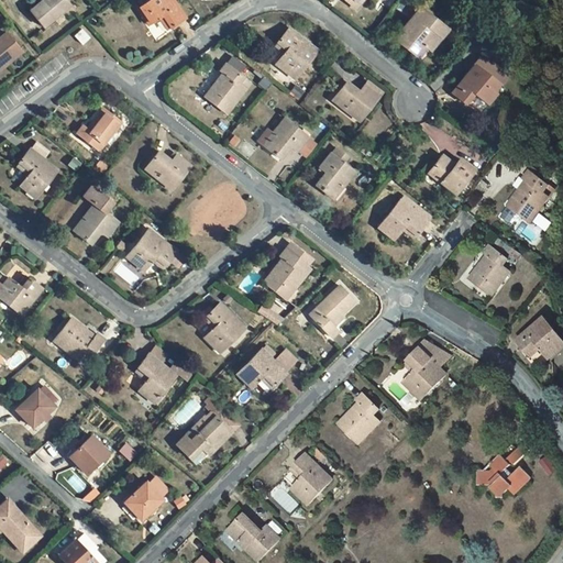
[(45,0),(43,2),(42,1),(30,11),(44,28),(72,6),(66,0),(45,0)]
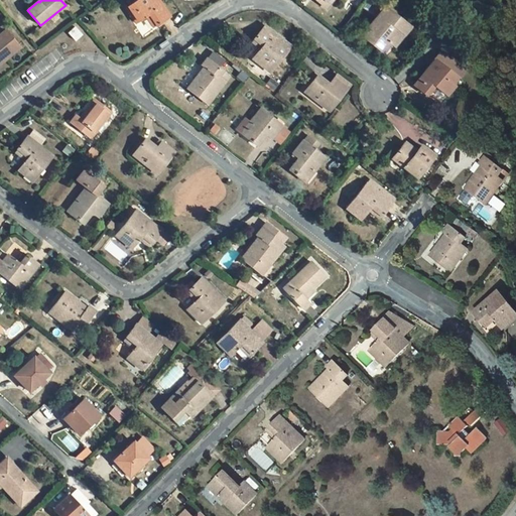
[(136,23),(146,16),(149,13),(157,25),(170,16),(158,0),(136,0),(125,8),(136,23)]
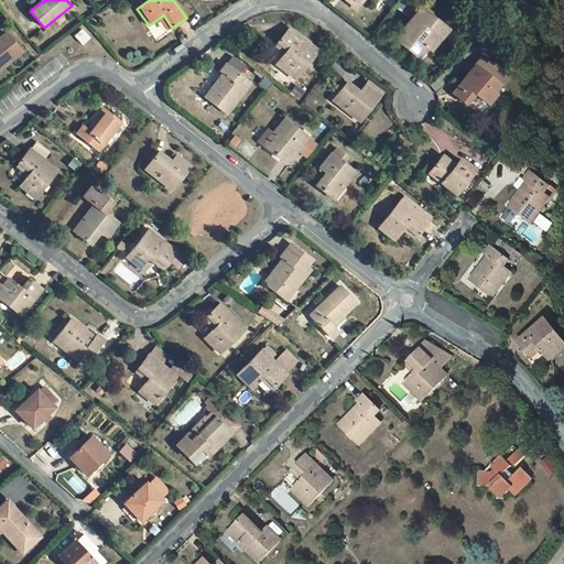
[(356,9),(362,0),(356,0),(351,6),(356,9)]
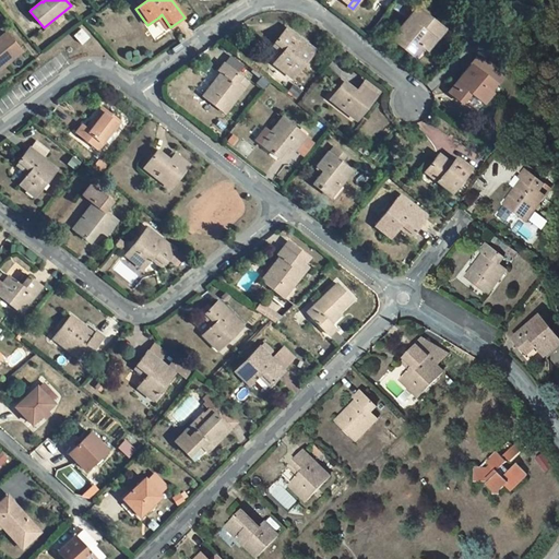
[(405,43),(402,47),(415,57),(424,47),(433,34),(438,37),(444,28),(417,7),(394,35),(405,43)]
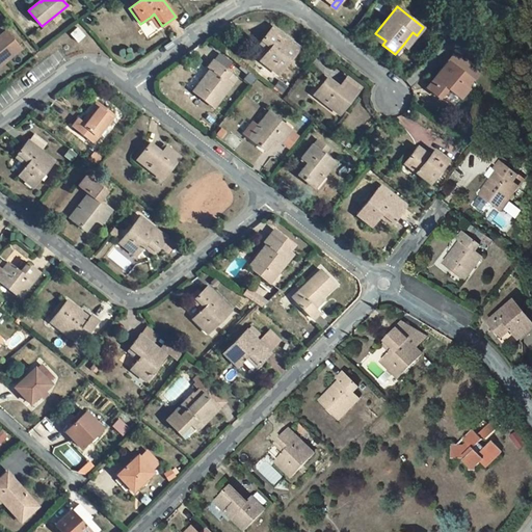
[(159,28),(162,26),(154,14),(151,17),(159,28)]
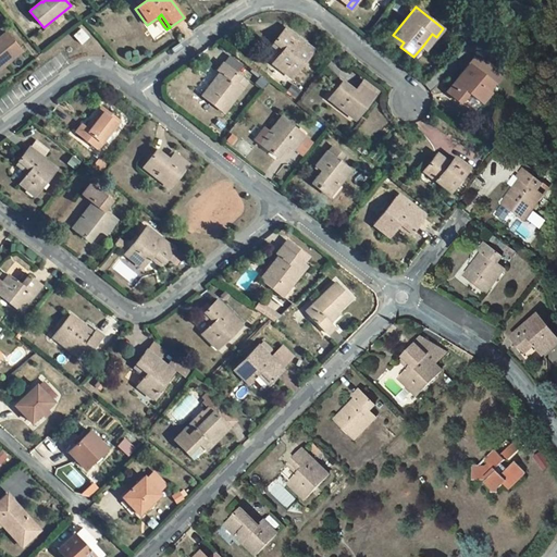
[(284,50),(282,52),(273,64),(292,78),(313,50),(285,27),(273,42),(284,50)]
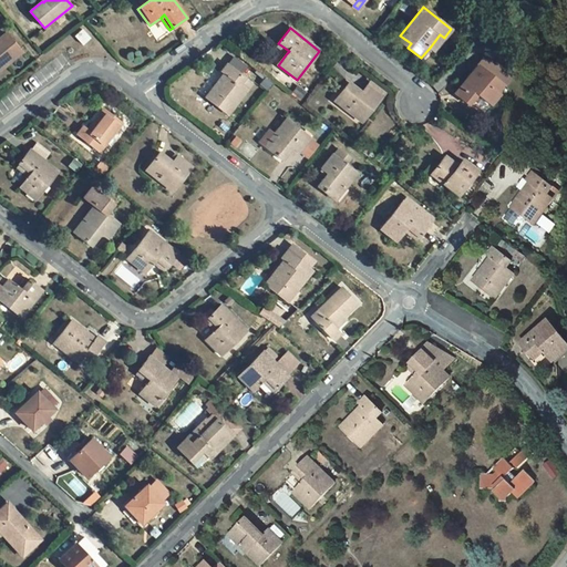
[(90,38),(83,30),(75,37),(83,44),(90,38)]
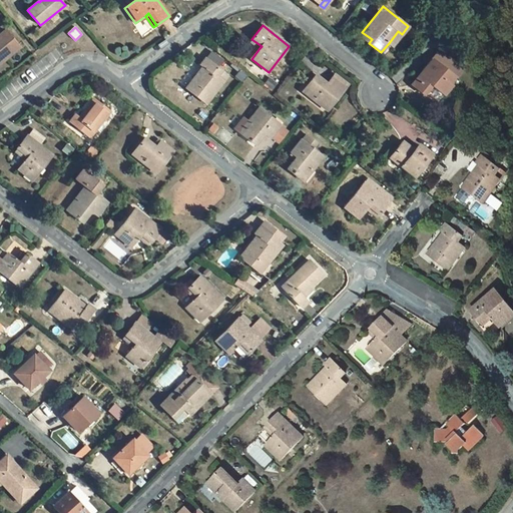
[(0,63),(19,47),(5,29),(0,33),(0,63)]
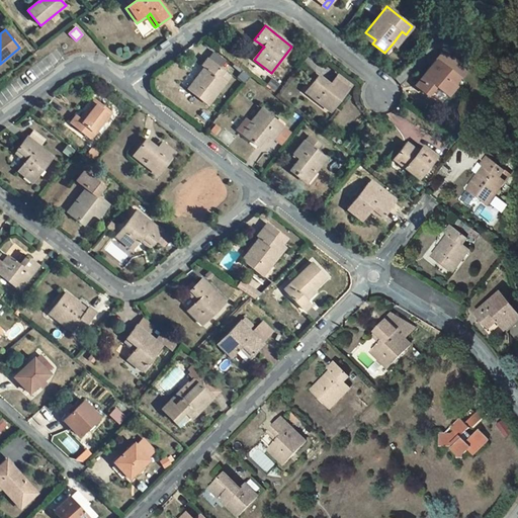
[(396,47),(406,34),(402,31),(393,44),(396,47)]
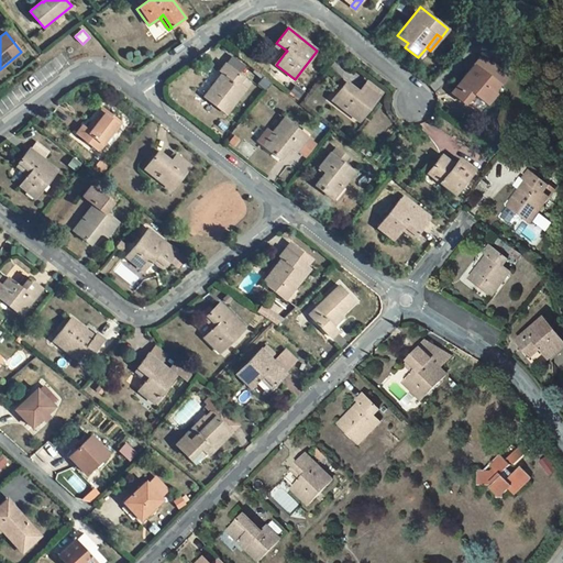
[(394,40),(405,47),(408,43),(397,35),(394,40)]
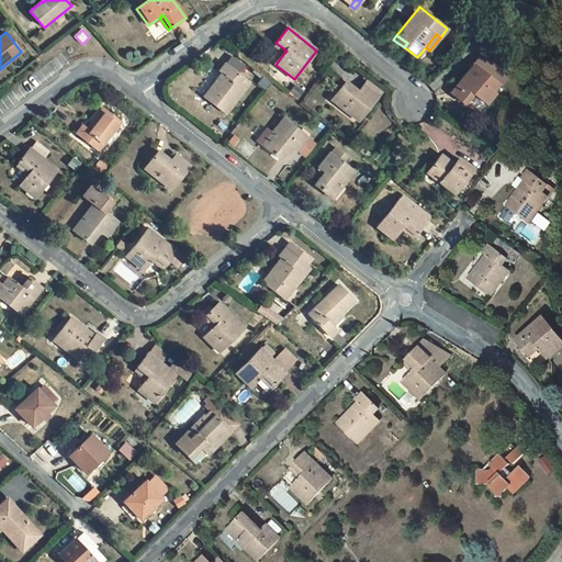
[(273,45),(284,53),(287,51),(276,43),(273,45)]
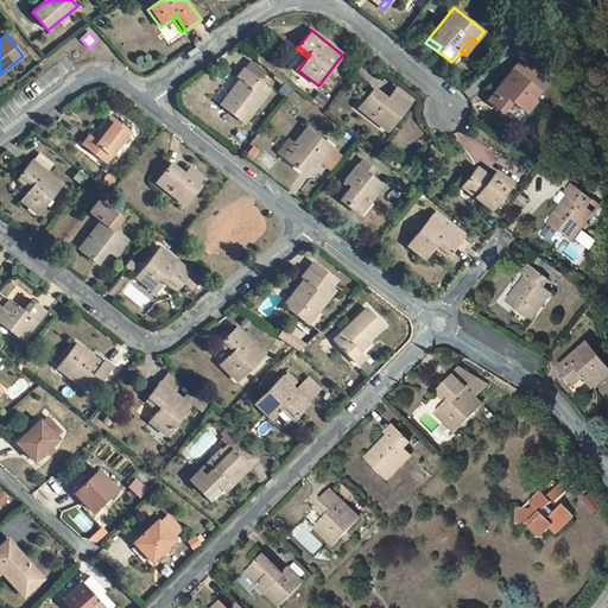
[(238,76),(240,78),(244,81),(239,87),(236,84),(221,105),(245,122),(271,90),(244,69),(238,76)]
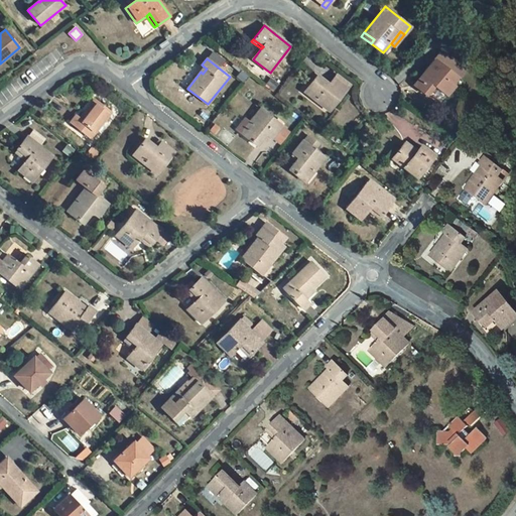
[(434,85),(437,88),(446,95),(460,80),(434,59),(414,85),(426,95),(434,85)]
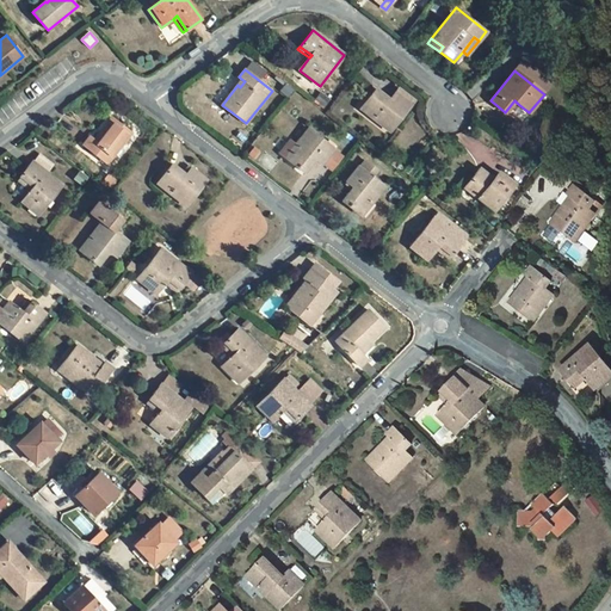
[(292,90),(283,81),(279,87),(289,94),(292,90)]
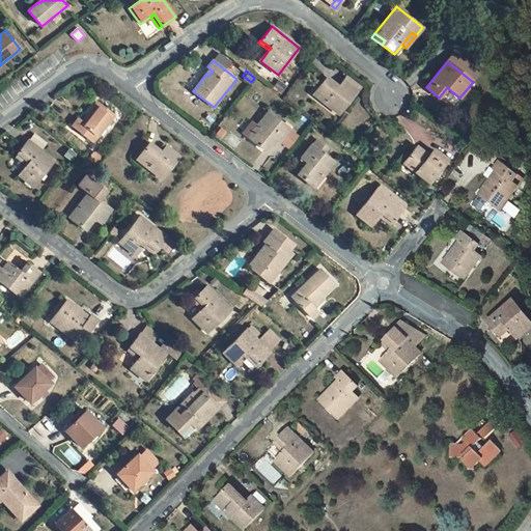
[(328,101),(326,104),(339,114),(360,88),(351,81),(348,84),(343,81),(339,86),(327,77),(316,91),(328,101)]
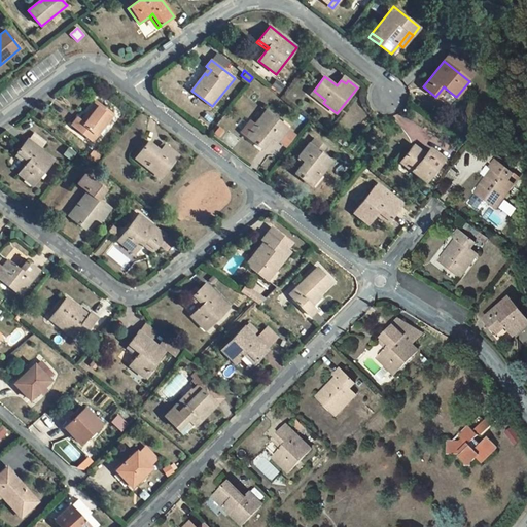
[(284,85),(277,80),(273,85),(280,92),(284,85)]
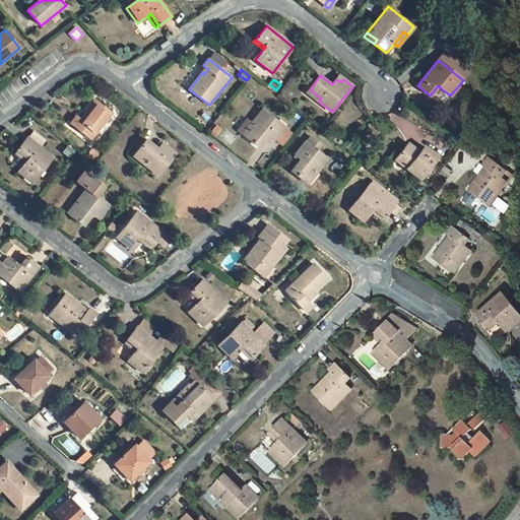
[(433,98),(441,88),(438,85),(430,95),(433,98)]
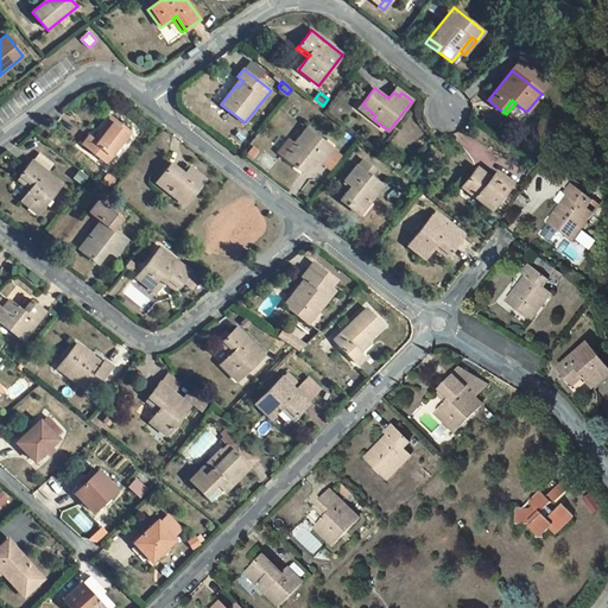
[(359,108),(373,119),(375,115),(362,105),(359,108)]
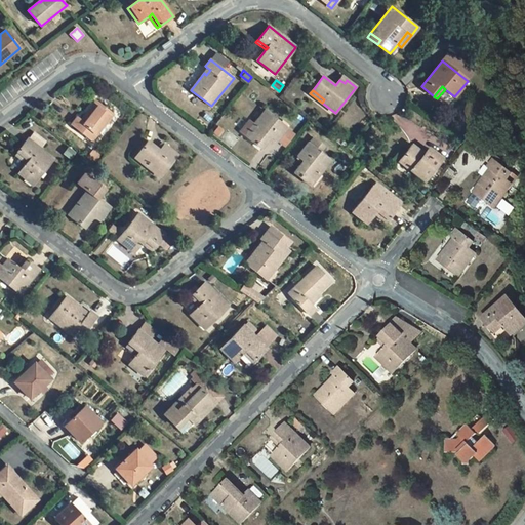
[(81,120),(79,118),(75,115),(70,122),(92,140),(113,114),(96,101),(86,114),(81,120)]
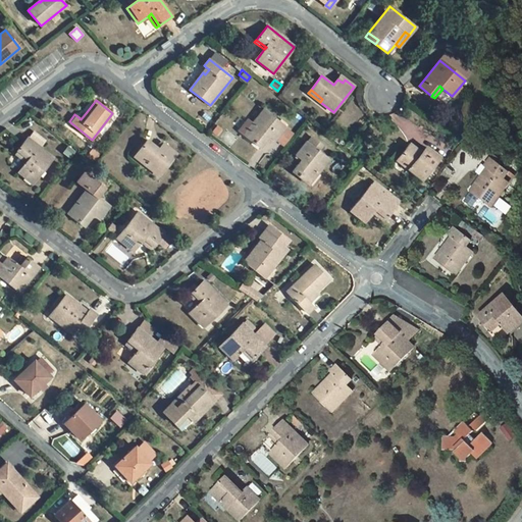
[(249,120),(240,132),(247,137),(260,148),(269,136),(275,141),(276,140),(285,127),(263,109),(253,123),(249,120)]
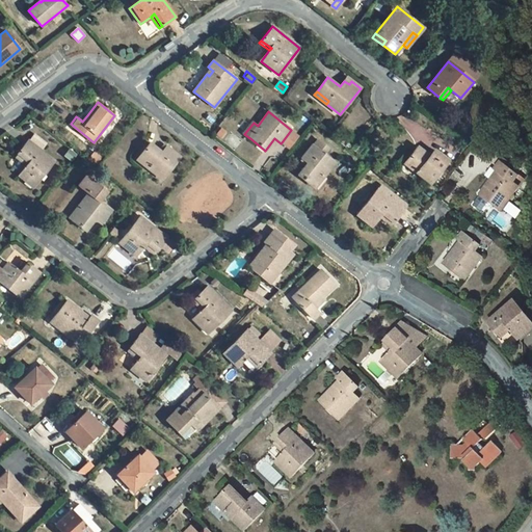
[(291,130),(282,142),(289,149),(298,136),(291,130)]
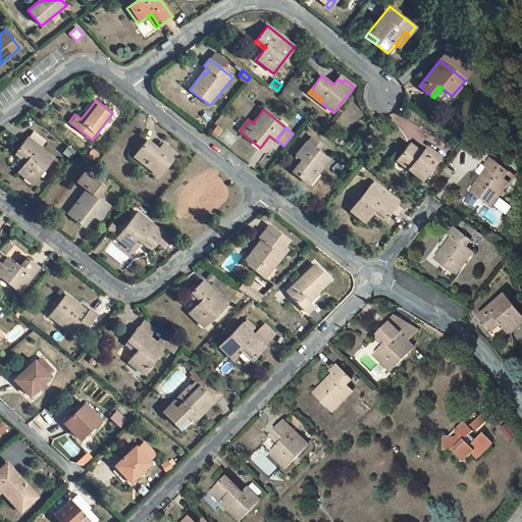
[(35,132),(30,139),(40,147),(45,140),(35,132)]
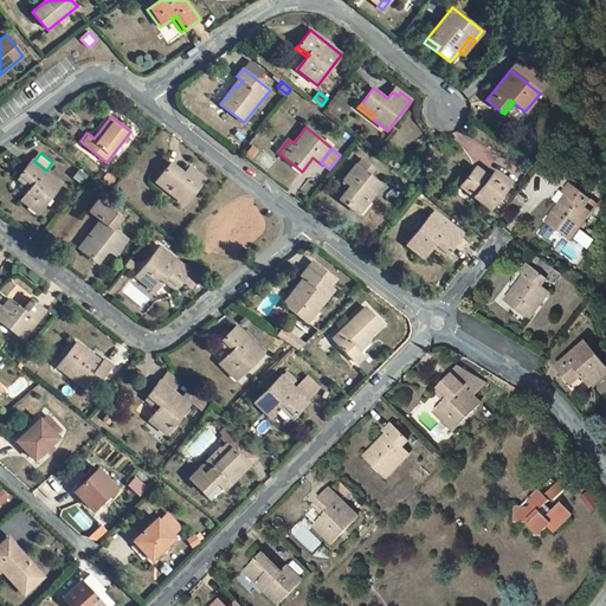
[(366,198),(369,201),(381,186),(369,176),(366,173),(369,166),(361,159),(343,180),(350,185),(340,199),(355,211),(366,198)]
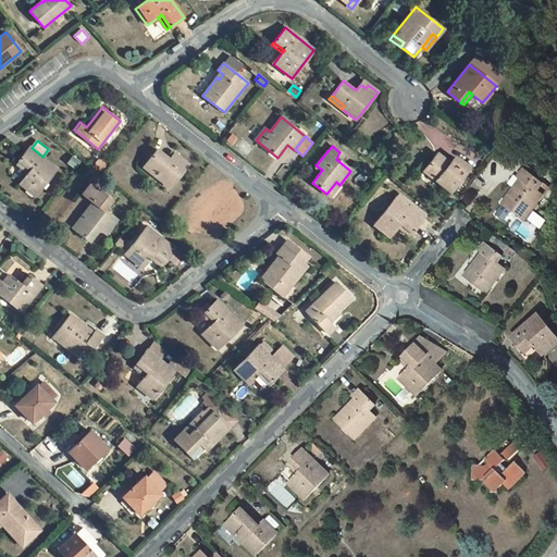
[(31,170),(27,173),(20,184),(36,196),(57,169),(42,157),(32,148),(29,147),(20,161),(31,170)]
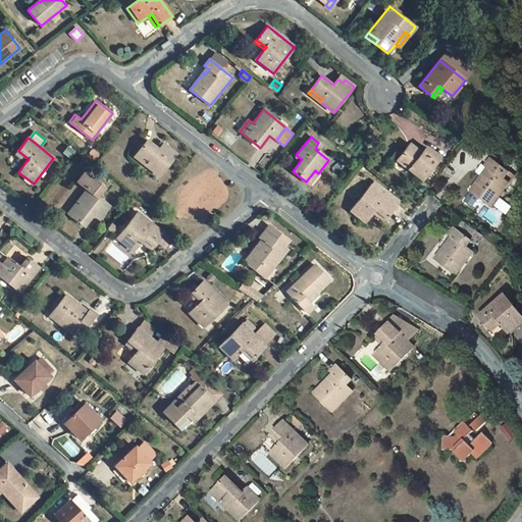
[(148,162),(146,165),(159,175),(176,154),(163,143),(159,149),(147,140),(137,153),(148,162)]
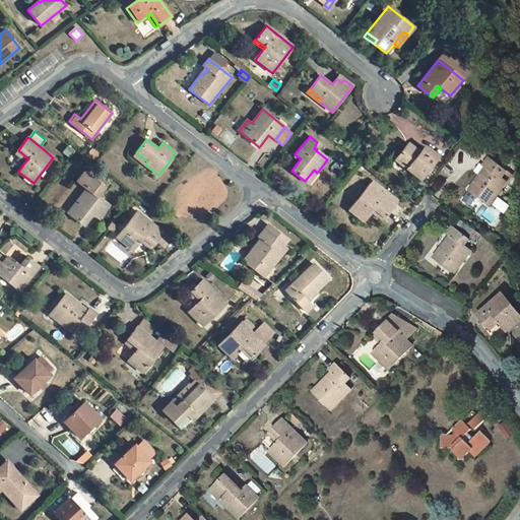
[(409,166),(407,169),(420,179),(438,156),(425,146),(419,152),(408,143),(397,157),(409,166)]
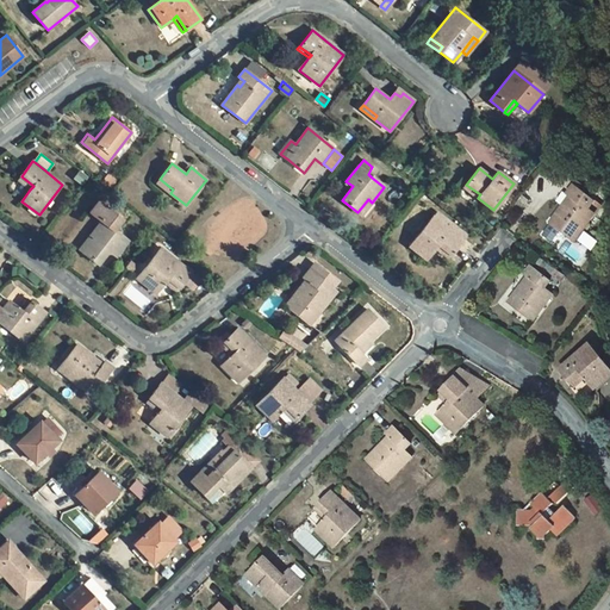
[(117,181),(109,175),(101,182),(111,190),(117,181)]
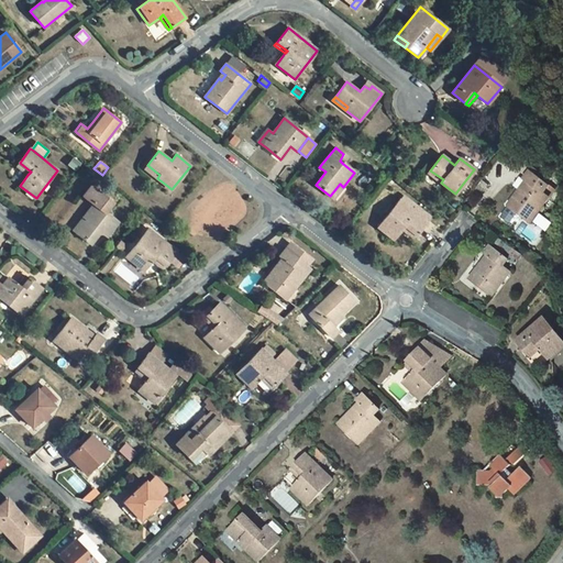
[(17,166),(28,175),(31,172),(20,163),(17,166)]
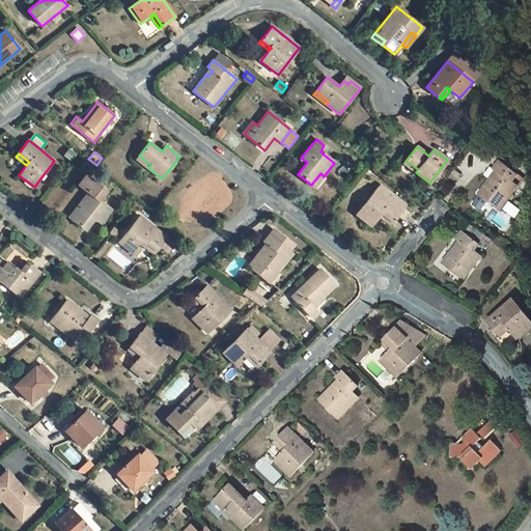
[(136,159),(148,168),(150,165),(139,156),(136,159)]
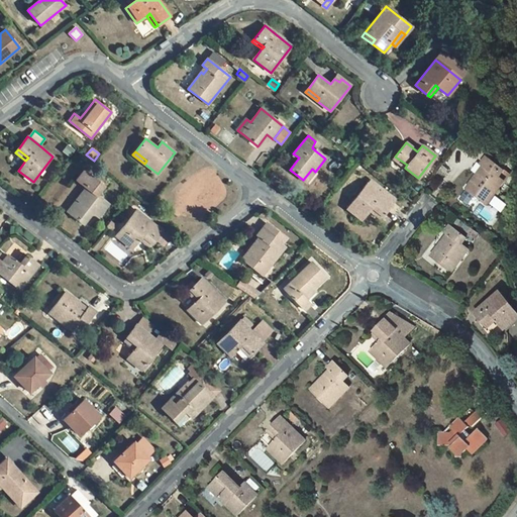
[(393,159),(405,168),(407,165),(395,157),(393,159)]
